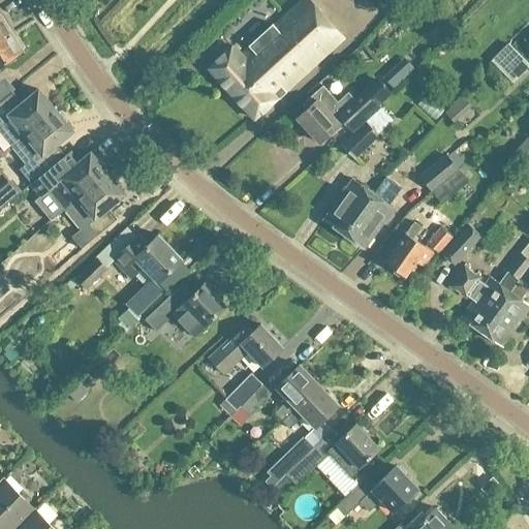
[(254,118),(344,38),(309,0),(301,0),(279,21),(242,53),(235,44),(209,67),(254,118)]
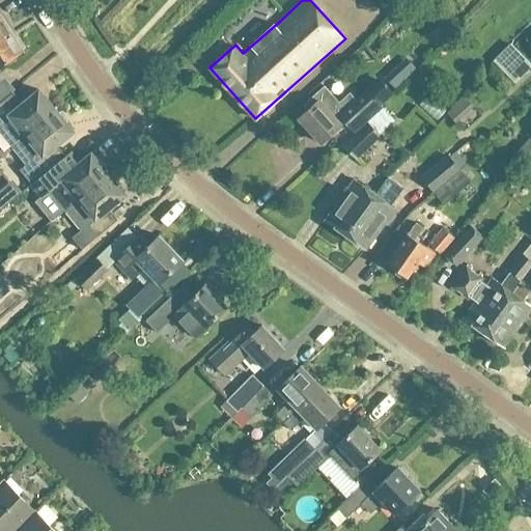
[(0,39),(11,33),(8,27),(10,26),(4,16),(1,17),(0,15),(0,39)]
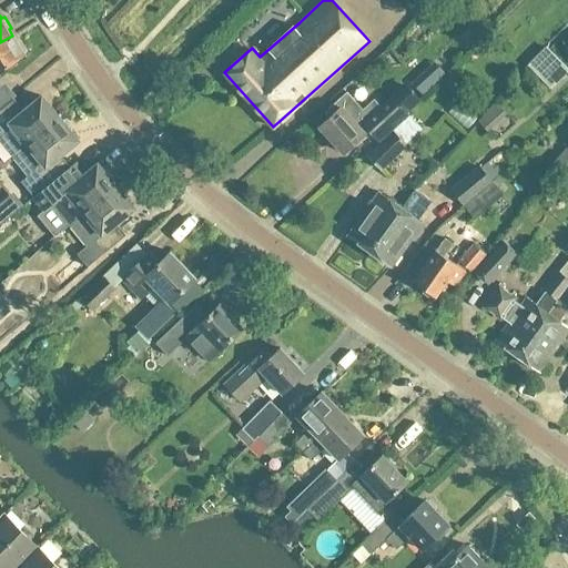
[(0,69),(24,54),(22,52),(26,50),(19,39),(16,41),(12,36),(0,42),(0,69)]
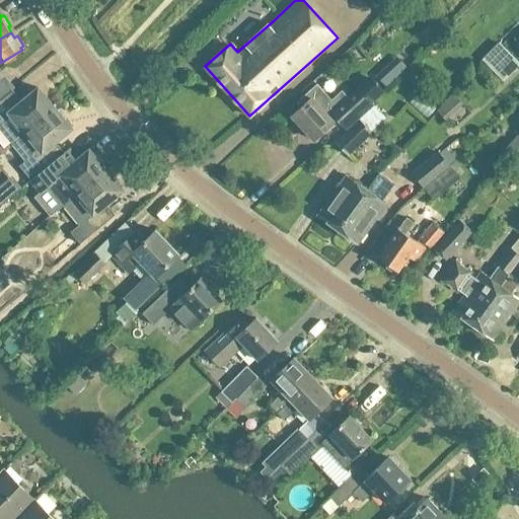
[(518,65),(518,60),(501,42),(484,61),(503,81),(518,65)]
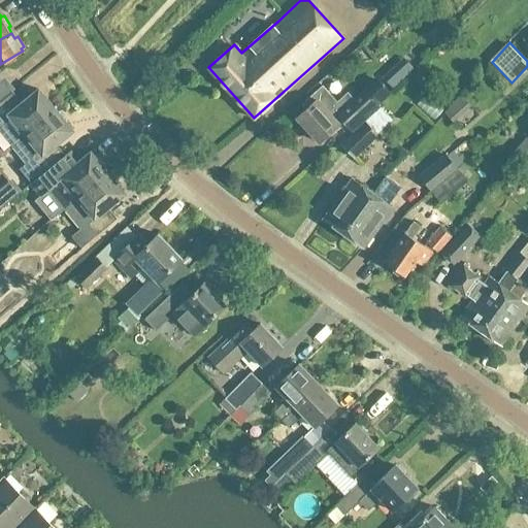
[(394,73),(386,80),(392,88),(400,80),(394,73)]
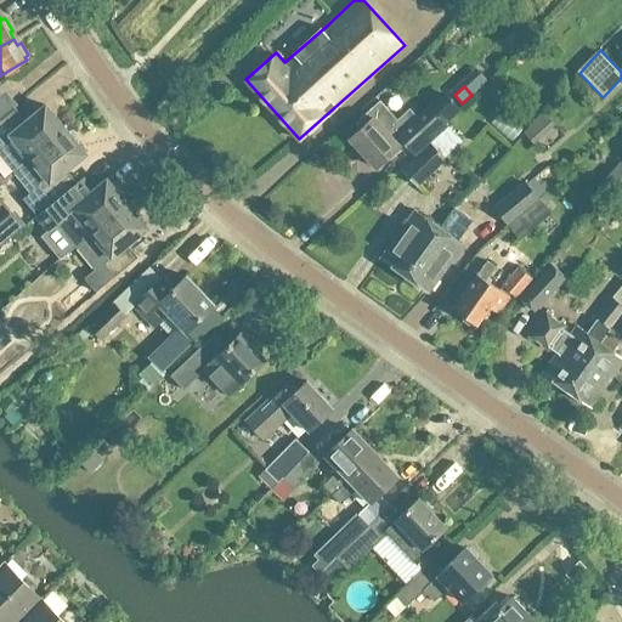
[(0,119),(17,105),(16,103),(12,106),(1,92),(0,92),(0,119)]
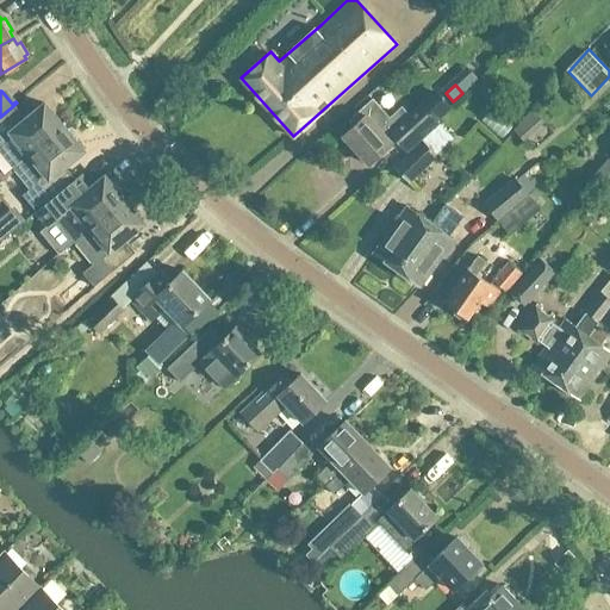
[(449,107),(437,94),(410,118),(402,107),(390,118),(373,99),(348,120),(354,126),(343,136),(368,165),(398,137),(410,150),(439,124),(435,120),(449,107)]
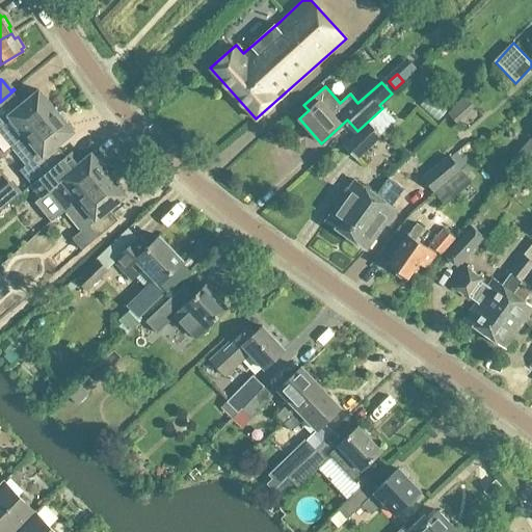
[(25,135),(56,110),(38,89),(22,103),(12,92),(0,103),(0,133),(11,147),(25,135)]
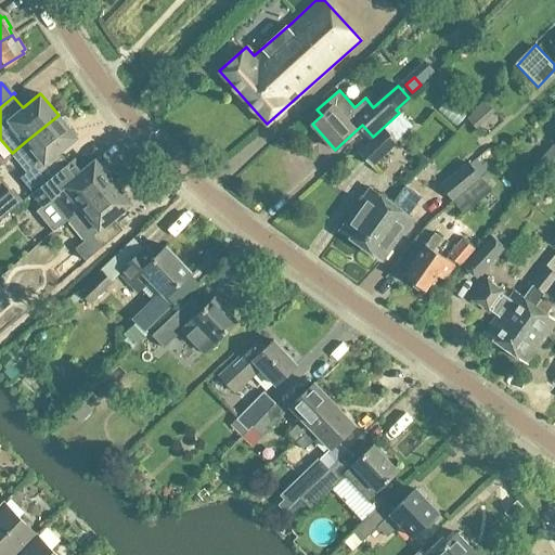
[(476,128),(497,110),(485,99),(475,110),(466,119),(476,128)]
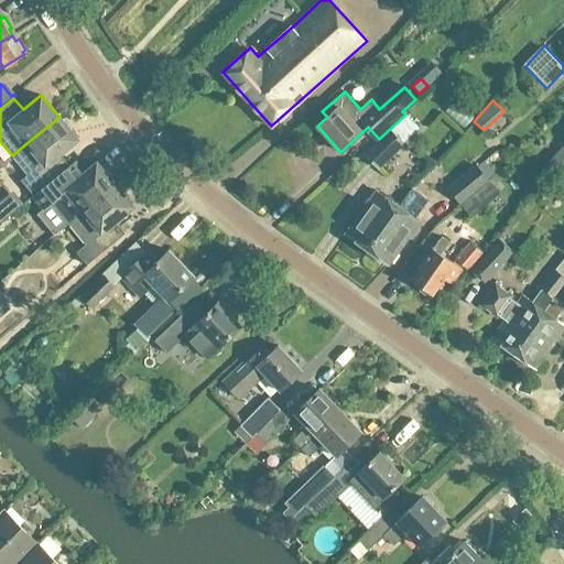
[(453,106),(444,115),(462,133),(470,123),(453,106)]
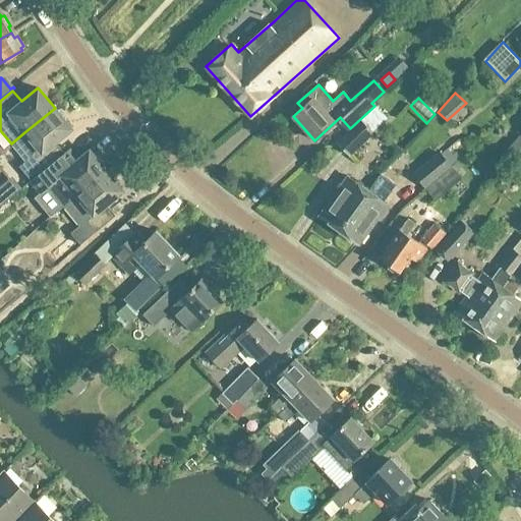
[(375,107),(359,121),(372,131),(386,118),(375,107)]
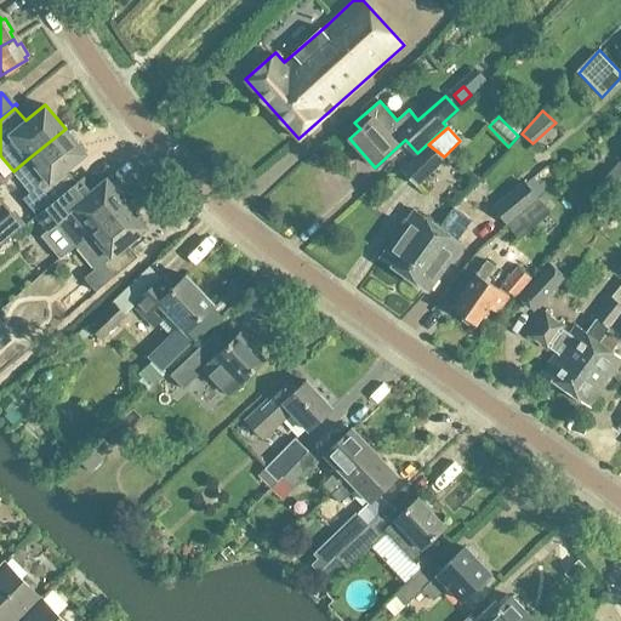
[(66,170),(85,153),(66,129),(29,158),(13,171),(29,192),(22,198),(36,215),(52,201),(77,182),(66,170)]
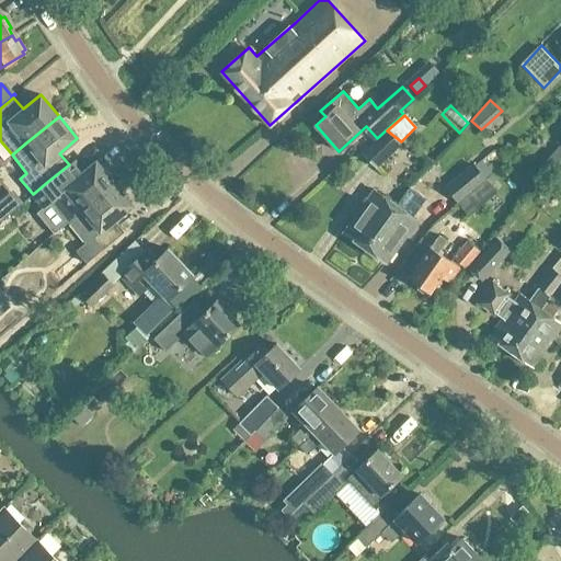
[(401,141),(387,130),(382,136),(364,156),(379,169),(402,142),(401,141)]
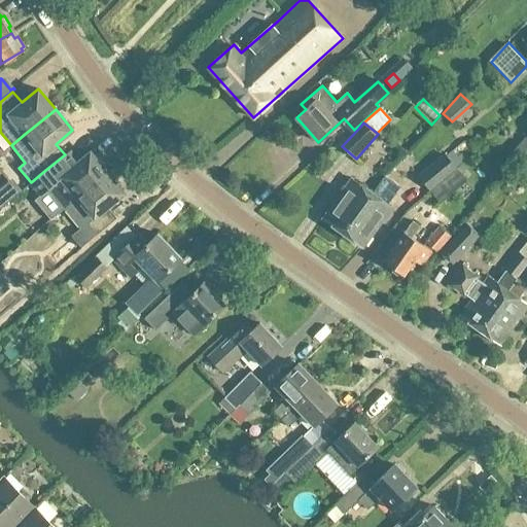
[(526,138),(525,136),(507,155),(517,165),(526,153),(526,138)]
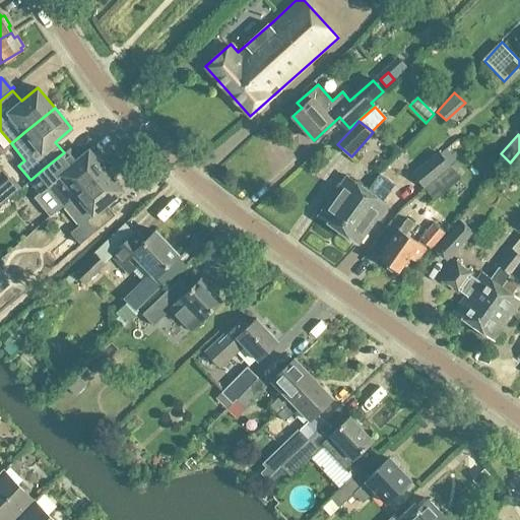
[(459,138),(440,154),(450,166),(469,149),(459,138)]
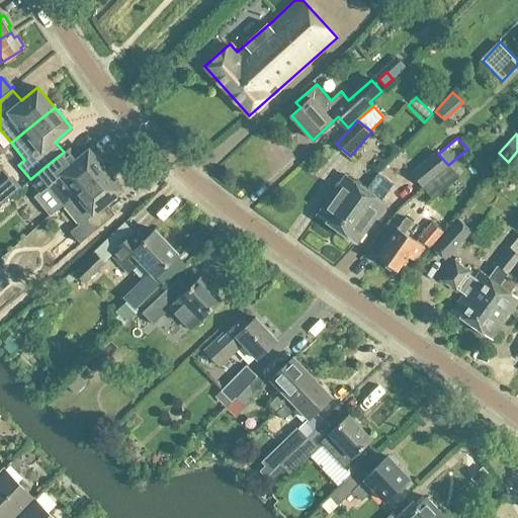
[(70,147),(64,152),(44,168),(30,179),(40,191),(47,186),(62,205),(76,193),(105,169),(89,149),(78,157),(70,147)]
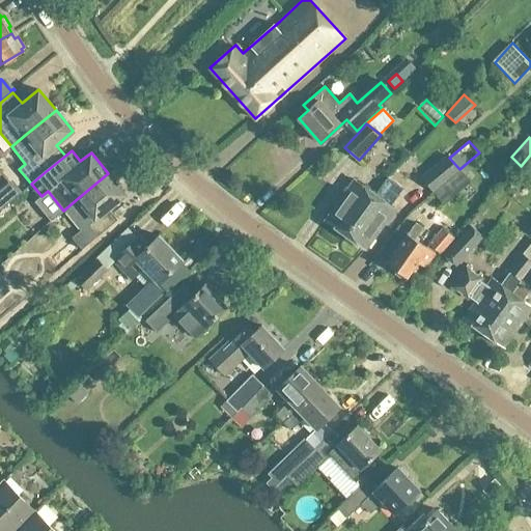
[(421,175),(434,191),(459,169),(449,158),(447,155),(421,175)]
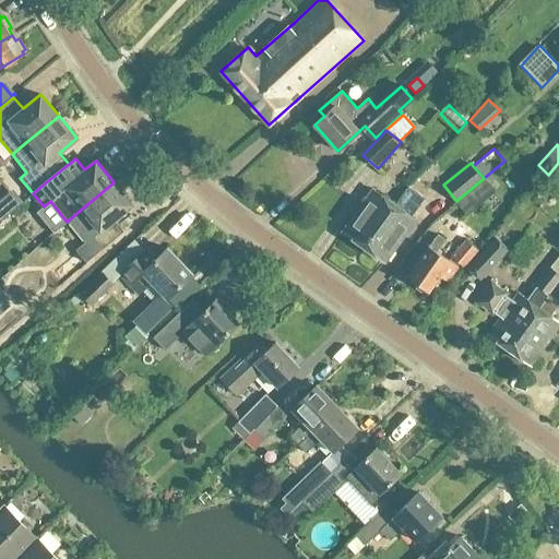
[(494,190),(484,178),(456,201),(467,213),(494,190)]
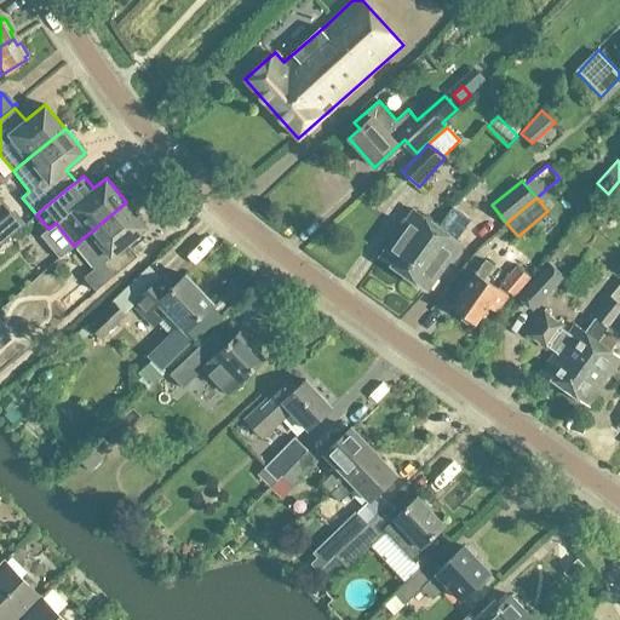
[(127,244),(147,227),(126,202),(91,231),(74,246),(93,269),(84,277),(95,291),(137,256),(127,244)]
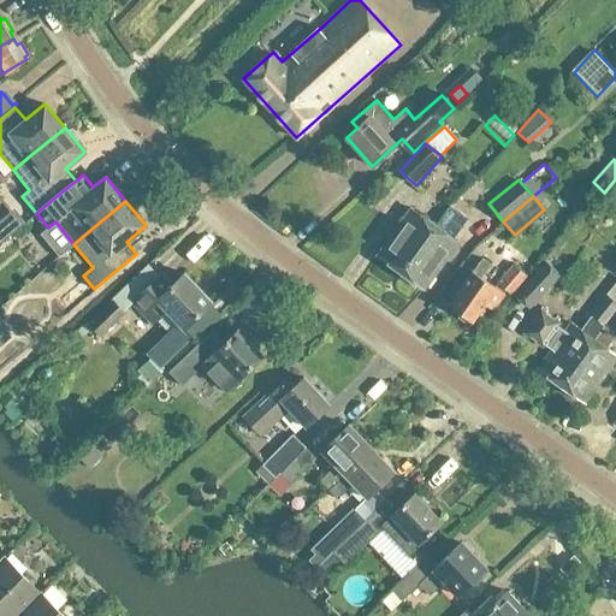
[(402,273),(434,225),(410,208),(378,255),(402,273)]
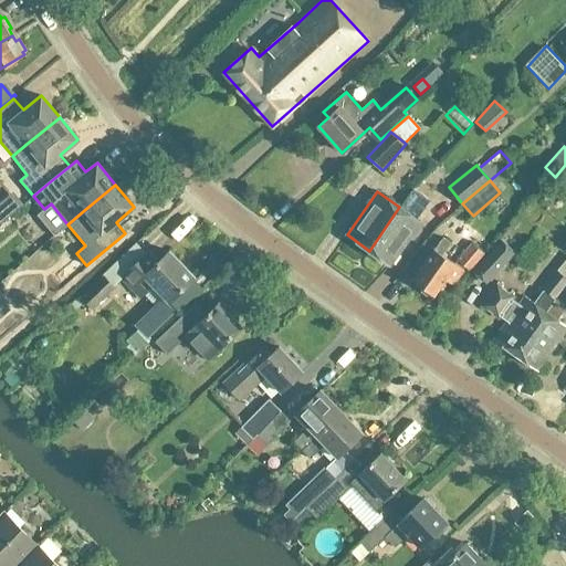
[(390,265),(420,222),(399,207),(369,251),(390,265)]
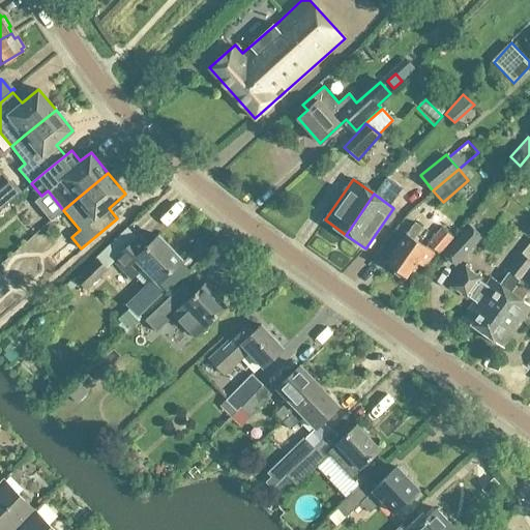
[(429,199),(411,213),(420,224),(438,208),(429,199)]
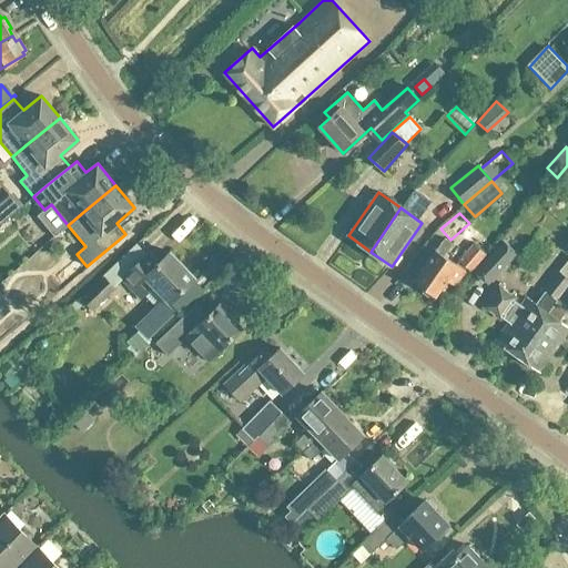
[(154,247),(143,235),(103,275),(104,276),(82,298),(92,310),(115,288),(113,286),(122,277),(141,297),(144,294),(155,306),(134,326),(149,341),(179,312),(170,302),(195,277),(170,251),(158,262),(149,252),(154,247)]
